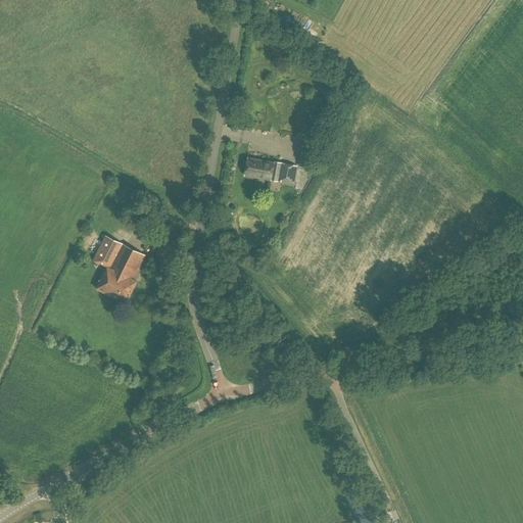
[(283,56),(286,41),(275,39),(272,55),(283,56)]
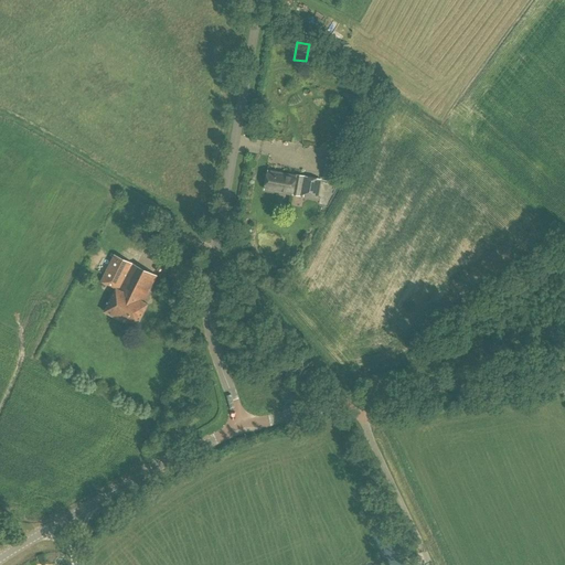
[(338,183),(342,160),(326,158),(322,180),(338,183)]
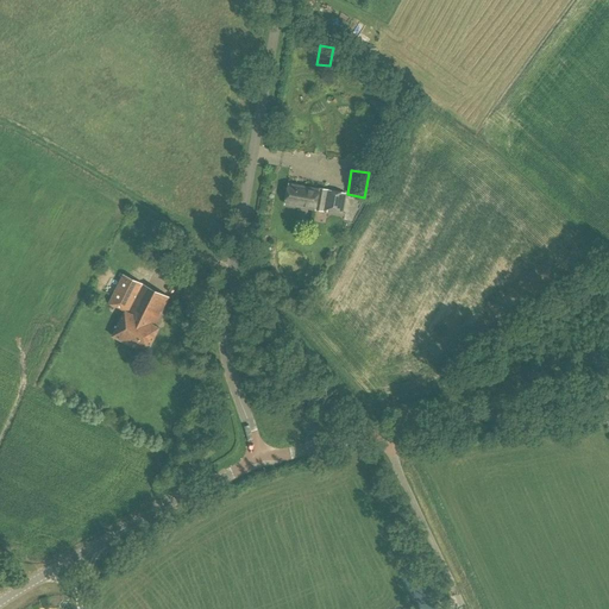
[(319,190),(289,184),(286,205),(315,211),(344,217),(347,194),(319,188),(319,190)]
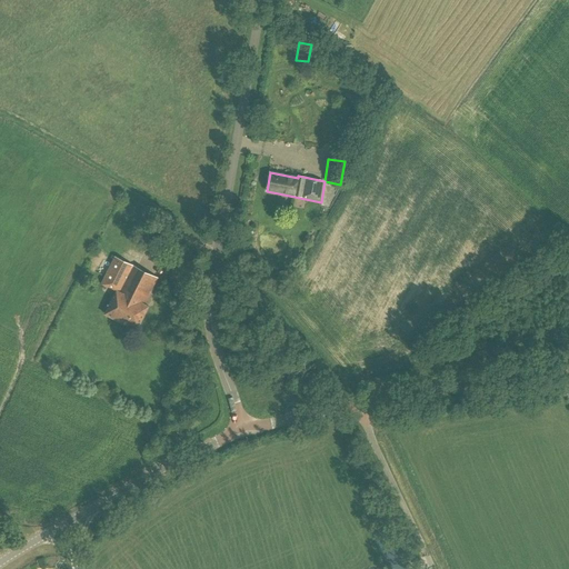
[(137,330),(148,307),(146,306),(159,279),(133,266),(115,256),(101,283),(117,291),(106,315),(137,330)]
